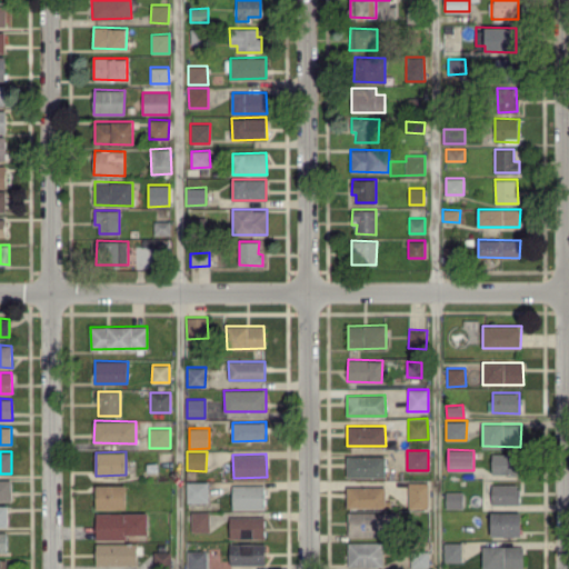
[(491,473),(519,473),(520,453),(492,453),(491,473)]
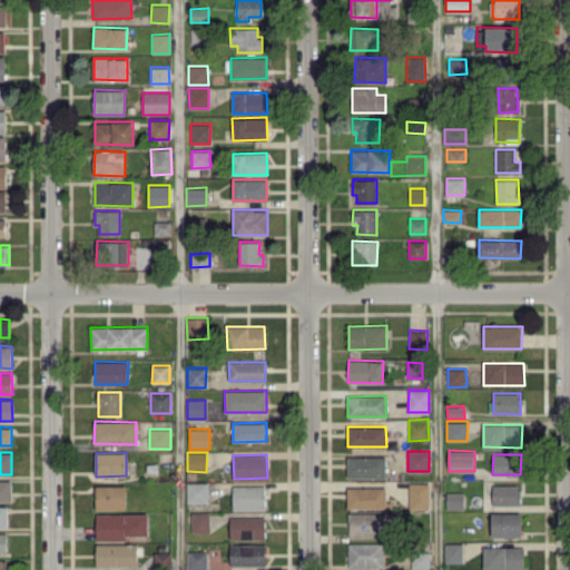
[(347,477),(385,478),(385,457),(347,457),(347,477)]
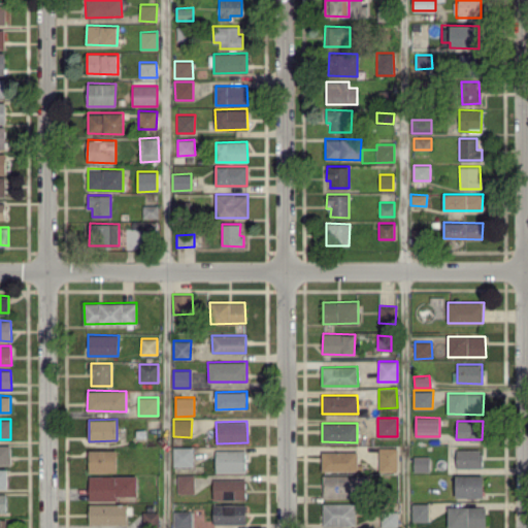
[(0,444),(0,464),(11,464),(10,444),(0,444)]
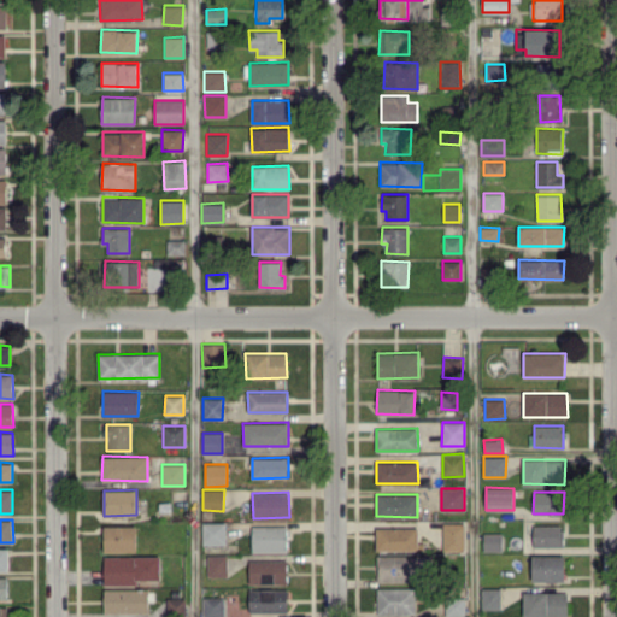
[(225,522),(201,523),(203,545),(225,544),(225,522)]
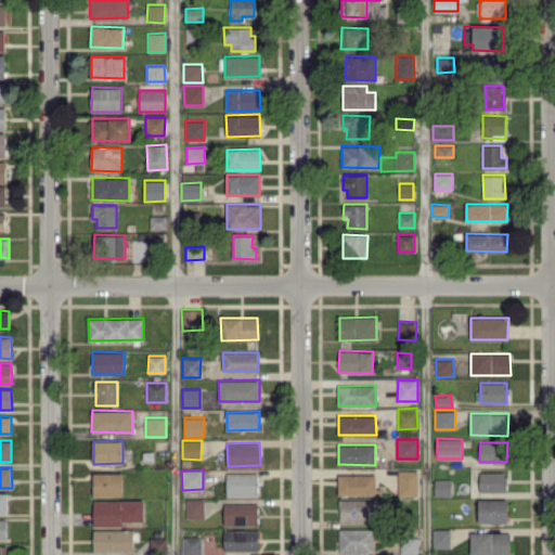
[(417,495),(417,469),(398,469),(398,495),(417,495)]
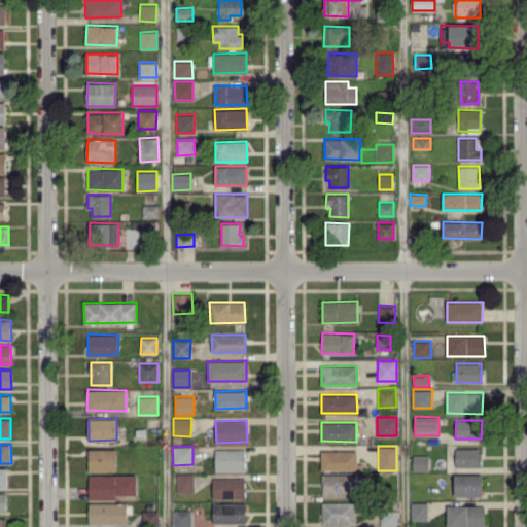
[(116,449),(89,449),(89,471),(117,470),(116,449)]
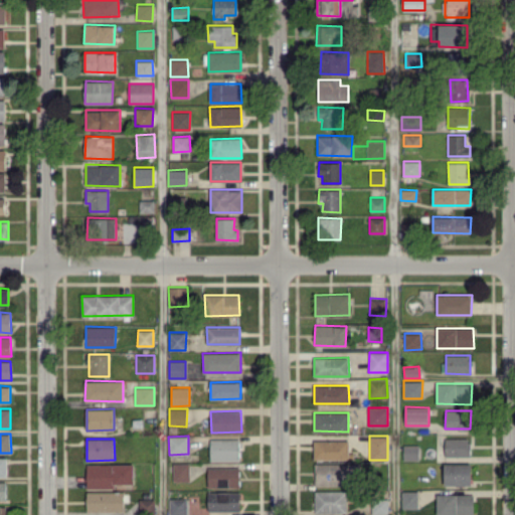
[(239,439),(210,439),(210,460),(239,461),(239,439)]
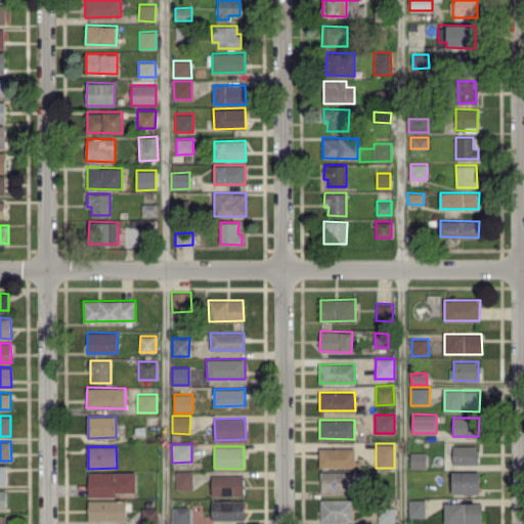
[(478,446),(452,446),(452,464),(478,464),(478,446)]
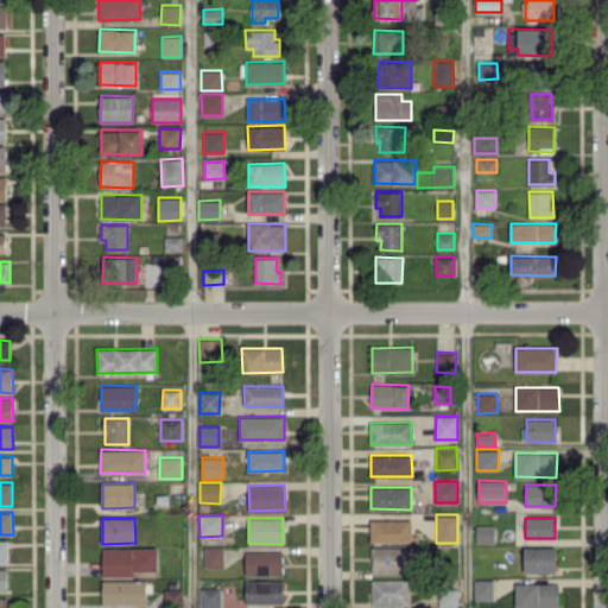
[(371,542),(413,542),(413,520),(371,519),(371,542)]
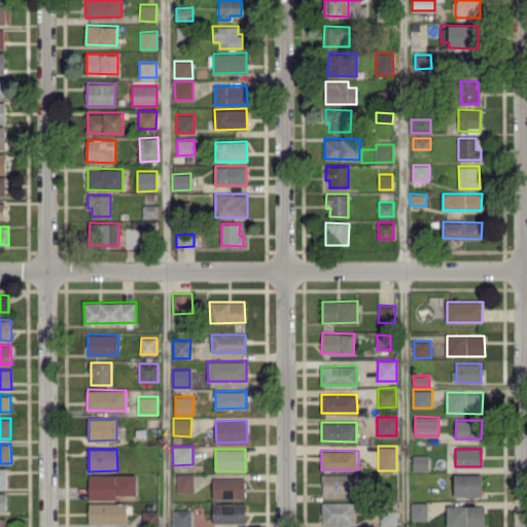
[(413,470),(428,470),(428,455),(413,455),(413,470)]
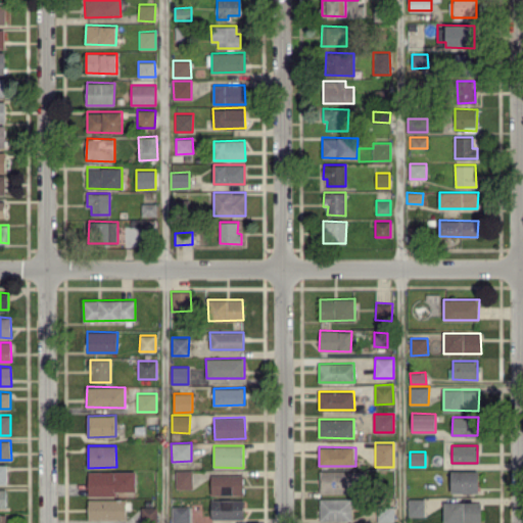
[(7,464),(0,464),(0,483),(8,483),(7,464)]
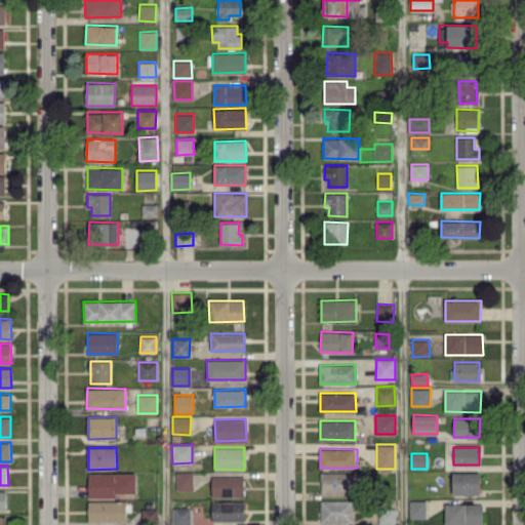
[(193,472),(176,472),(176,490),(194,490),(193,472)]
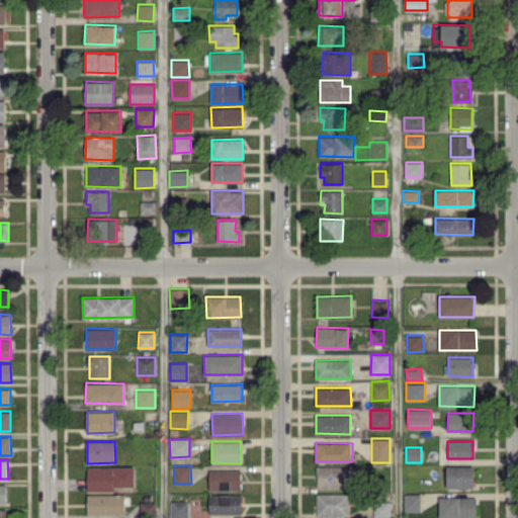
[(316,488),(359,489),(360,466),(317,465),(316,488)]
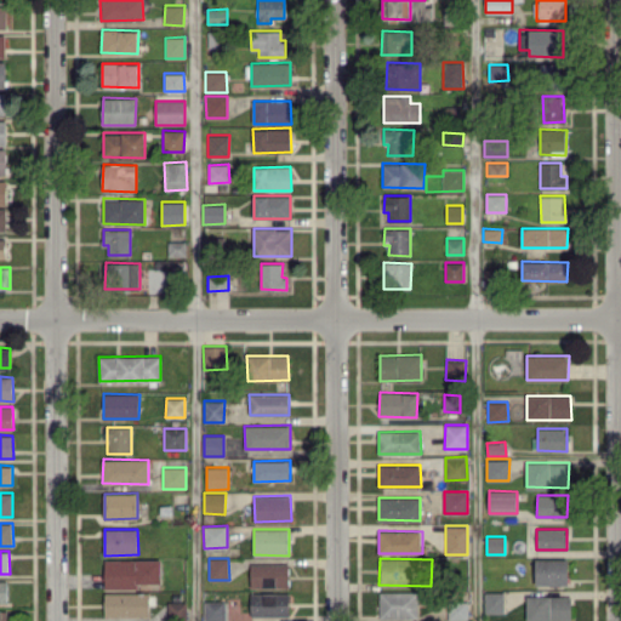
[(568,559),(535,558),(535,585),(568,585),(568,559)]
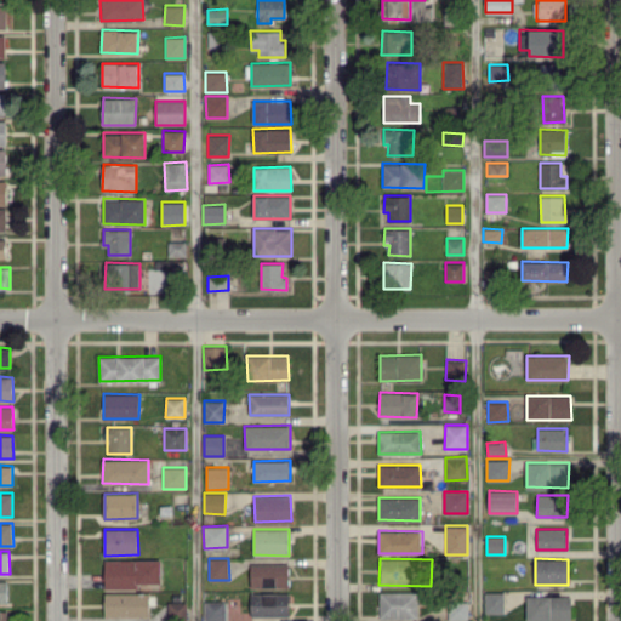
[(161,584),(161,559),(104,559),(106,588),(137,587),(137,584),(161,584)]
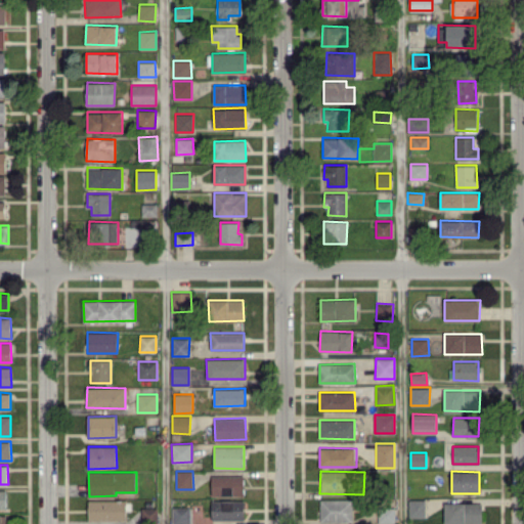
[(244,495),(244,476),(212,475),(211,495),(244,495)]
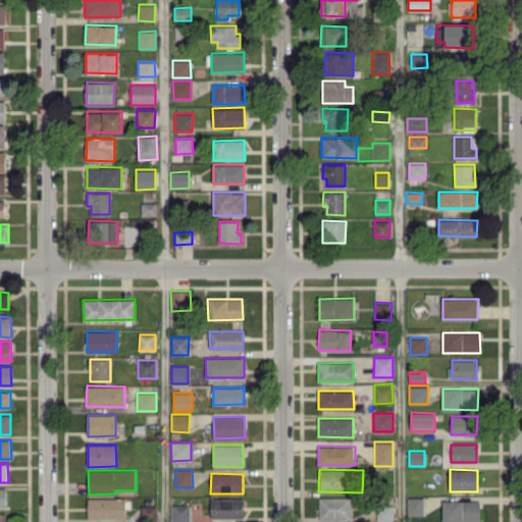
[(351,498),(319,497),(319,519),(351,520),(351,498)]
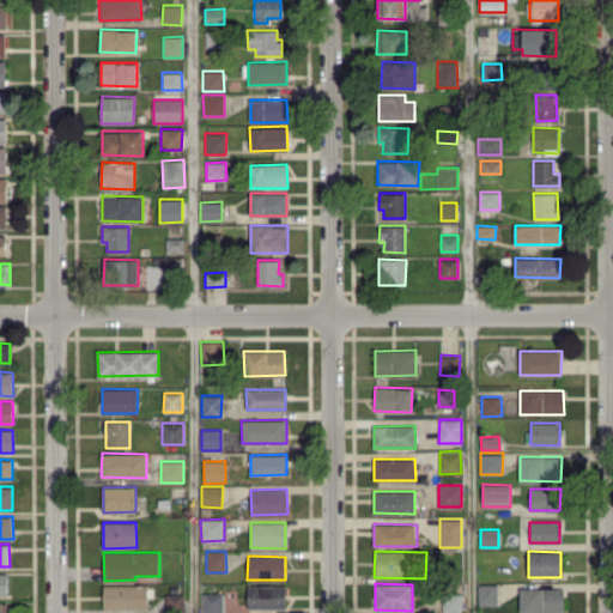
[(498,605),(497,583),(478,584),(479,605),(498,605)]
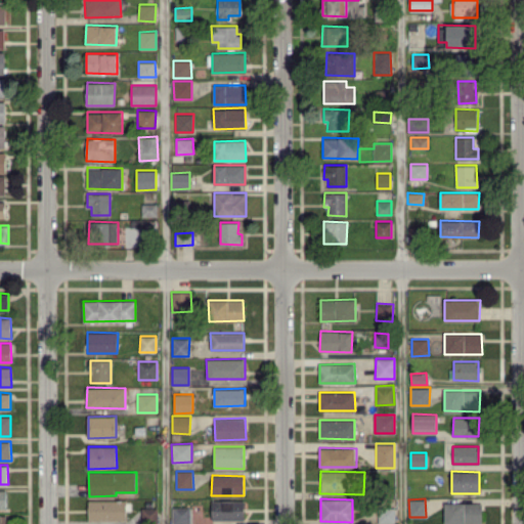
[(88,499),(89,520),(126,519),(126,499),(88,499)]
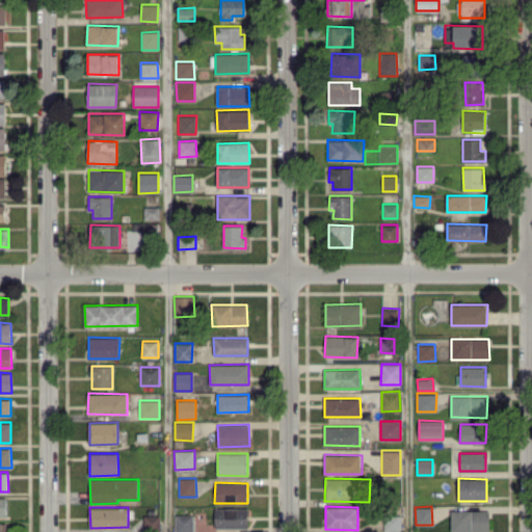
[(214,508),(215,527),(247,527),(247,507),(214,508)]
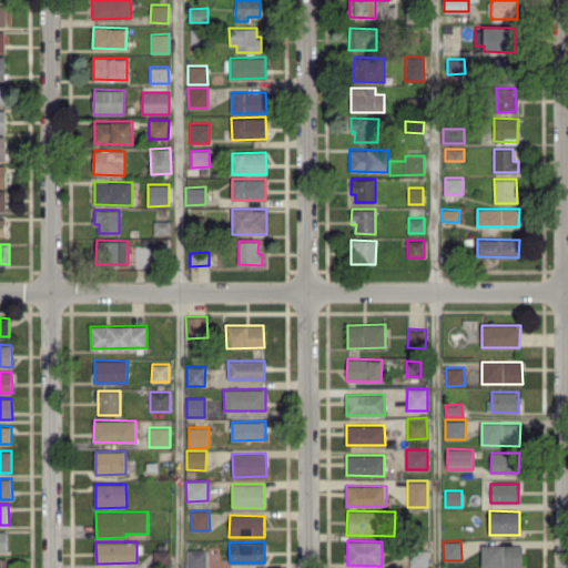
[(523,545),(482,545),(482,567),(523,567),(523,545)]
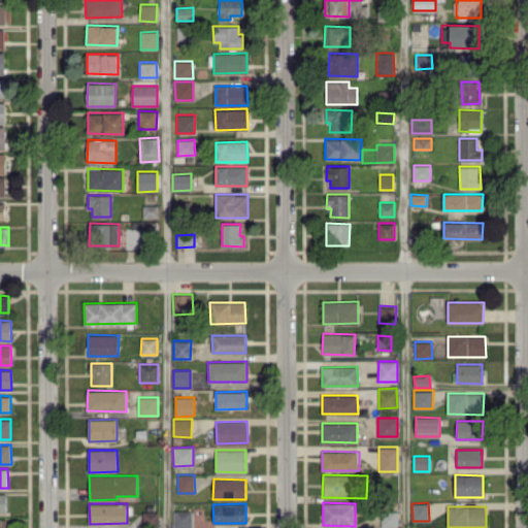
[(192,510),(174,510),(174,527),(191,527),(192,510)]
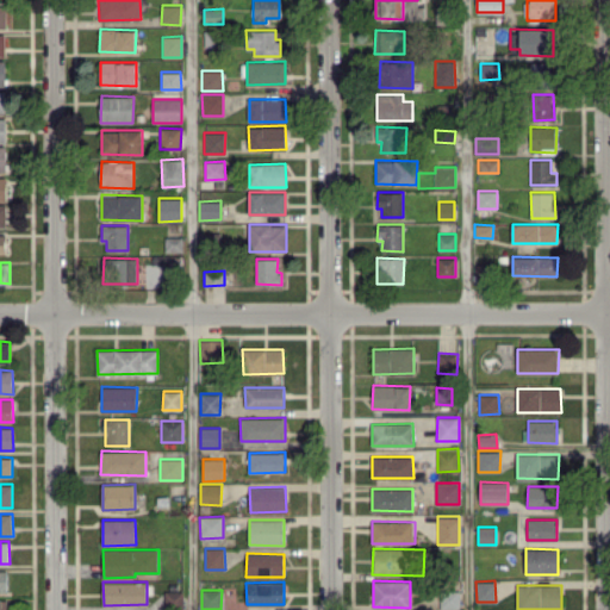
[(460,590),(440,591),(441,609),(461,609),(460,590)]
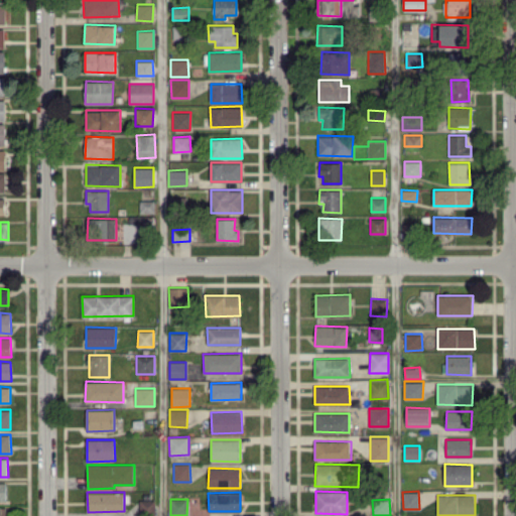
[(140,512),(154,512),(154,500),(139,500),(140,512)]
